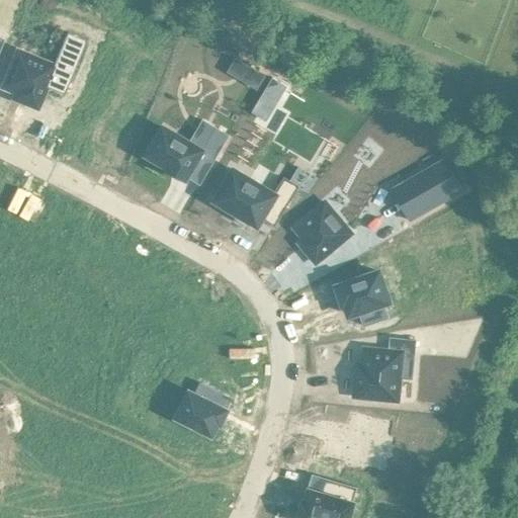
[(16,100),(23,102),(22,103),(24,104),(24,103),(33,107),(33,108),(34,108),(35,107),(36,108),(46,87),(64,94),(86,39),(66,31),(53,65),(16,51),(1,87),(15,93),(13,98),(15,99),(14,100),(16,101),(16,100)]
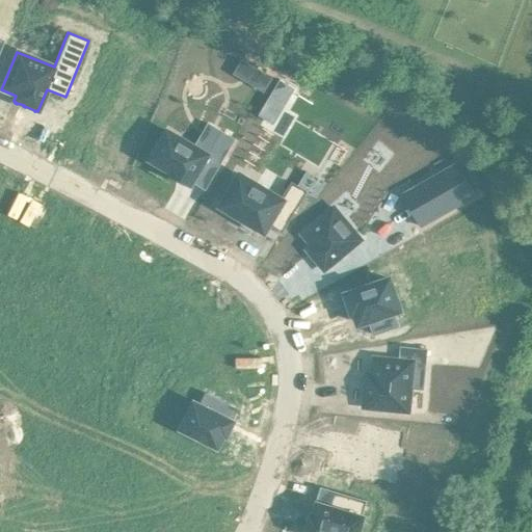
[(271,77),(263,73),(256,86),(263,90),(271,77)]
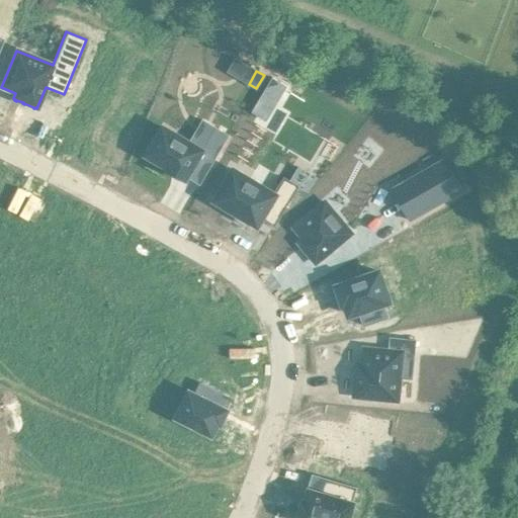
[(265,88),(279,97),(285,85),(272,77),(265,88)]
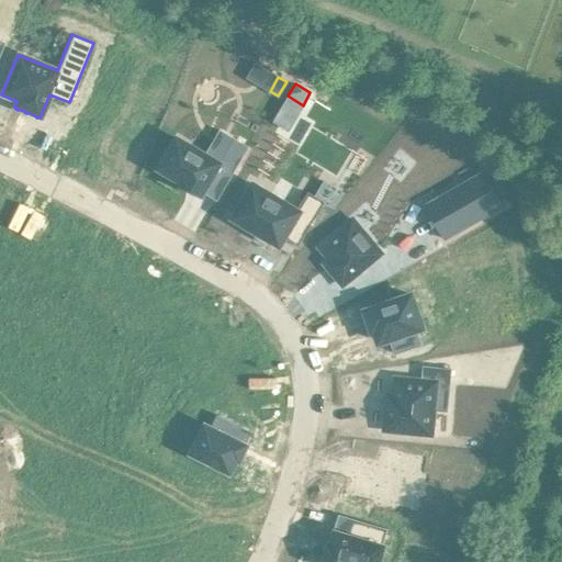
[(168,146),(158,161),(163,164),(160,167),(163,169),(163,170),(164,171),(165,170),(184,182),(183,184),(187,186),(186,187),(188,188),(188,187),(195,191),(194,192),(197,193),(198,192),(201,194),(215,169),(229,178),(247,146),(232,137),(217,161),(178,138),(171,148),(168,146)]
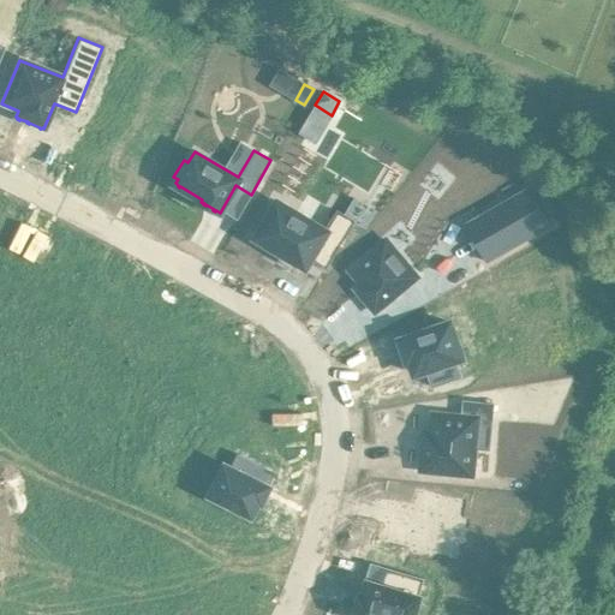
[(527,187),(465,224),(487,262),(550,226),(527,187)]
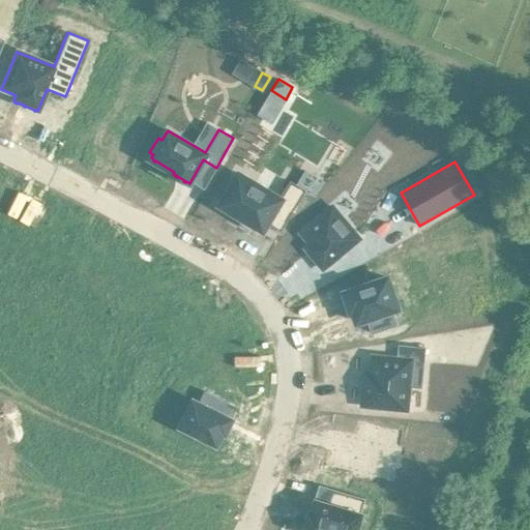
[(228,184),(219,199),(223,201),(221,204),(236,213),(235,214),(236,215),(237,214),(246,219),(245,221),(246,222),(247,222),(248,221),(263,230),(267,223),(281,231),(304,189),(315,196),(323,181),(305,171),(297,185),(290,181),(281,198),(239,173),(231,186),(228,184)]
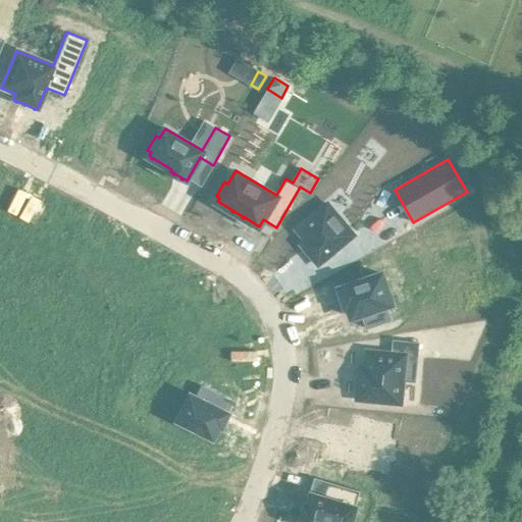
[(327,203),(297,229),(306,241),(302,245),(303,246),(302,247),(303,249),(304,248),(309,253),(308,254),(309,255),(310,254),(316,262),(315,263),(316,264),(317,263),(318,264),(354,235),(327,203)]
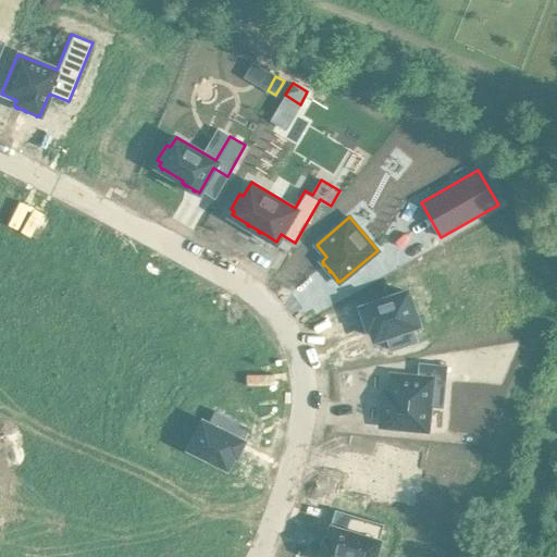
[(0,262),(4,264),(15,239),(2,234),(8,222),(0,218),(0,262)]
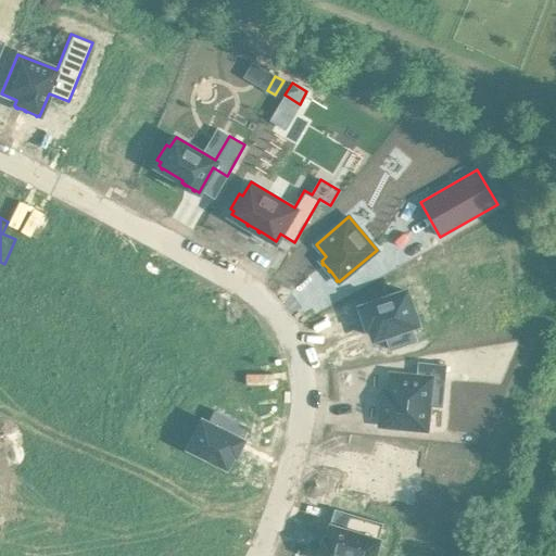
[(363,311),(362,311),(362,313),(363,312),(366,321),(365,321),(366,324),(367,324),(368,327),(370,326),(374,335),(373,335),(374,337),(375,337),(375,338),(386,335),(390,350),(416,340),(411,325),(417,323),(406,291),(362,306),(363,311)]
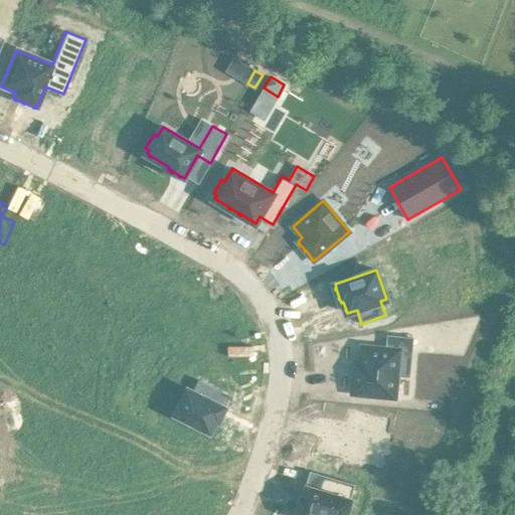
[(351,390),(351,392),(352,392),(352,393),(395,397),(399,351),(411,352),(413,338),(387,335),(386,348),(362,346),(361,362),(355,362),(355,364),(353,364),(353,365),(354,366),(354,372),(352,372),(352,374),(354,374),(352,390),(351,390)]
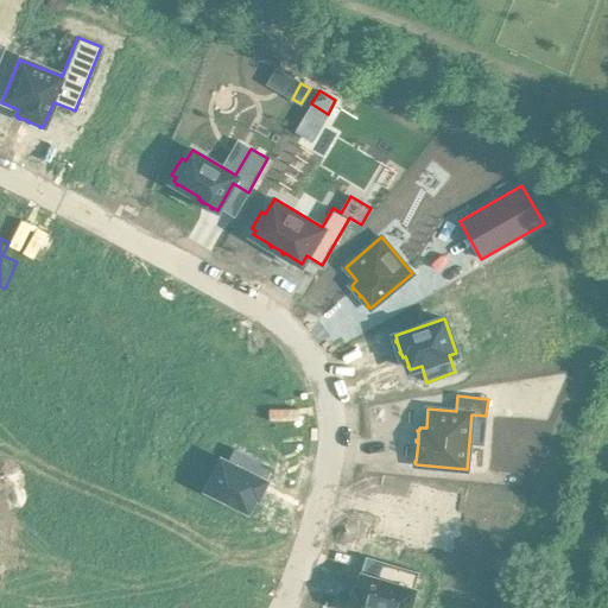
[(222,460),(208,489),(248,508),(255,494),(258,495),(259,493),(260,494),(261,492),(260,492),(264,485),(265,486),(266,483),(265,483),(265,481),(255,476),(261,462),(235,449),(228,463),(222,460)]
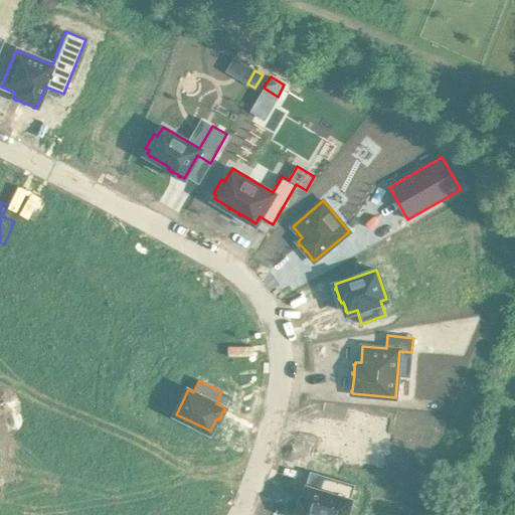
[(296,512),(296,514),(297,514),(296,514),(346,514),(351,500),(350,499),(354,485),(322,476),(318,490),(307,487),(304,498),(302,498),(301,500),(300,500),(299,501),(300,502),(297,513),(296,512)]
